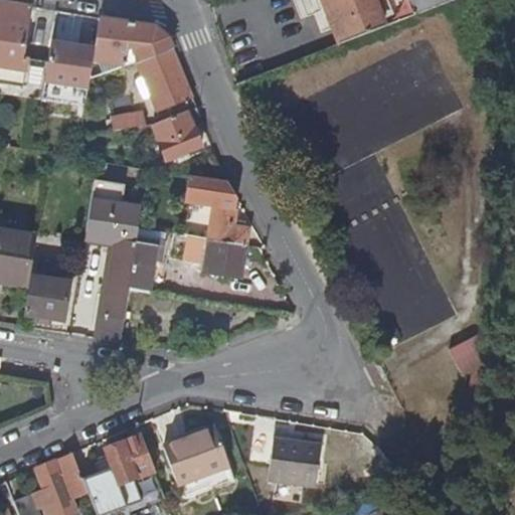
[(314,0),(297,0),(303,15),(318,9),(314,0)]
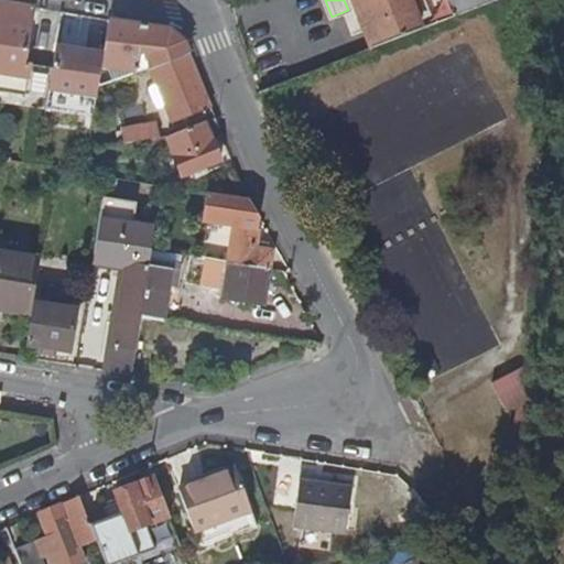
[(357,0),(376,49),(501,0),(357,0)]
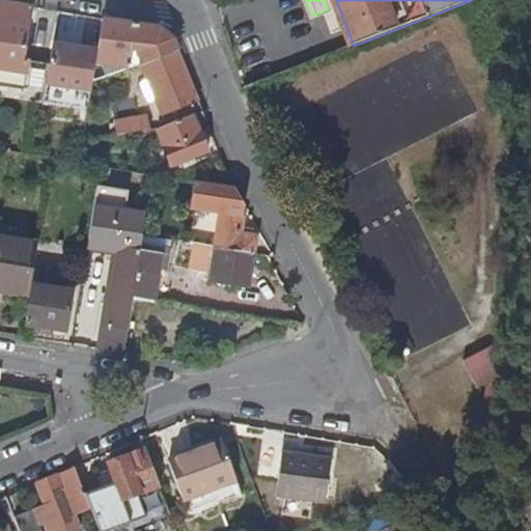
[(33,7),(0,2),(0,86),(46,93),(51,63),(25,59),(33,7)]
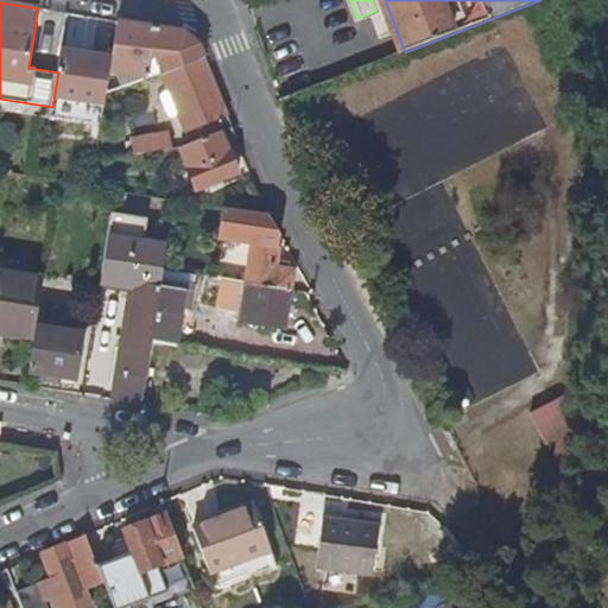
[(77,16),(68,14),(58,73),(52,107),(51,119),(102,127),(108,94),(112,71),(114,57),(84,52),(90,18),(77,16)]
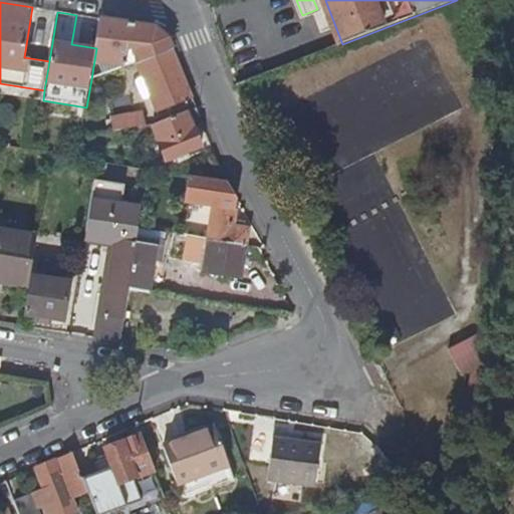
[(159,28),(101,19),(96,48),(94,60),(126,66),(138,61),(174,47),(170,38),(159,28)]
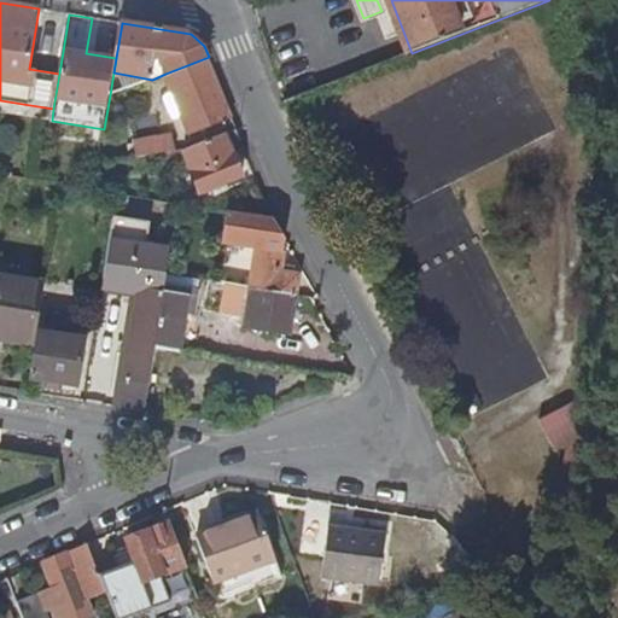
[(209,57),(165,74),(180,110),(173,114),(176,121),(184,117),(191,136),(234,118),(209,57)]
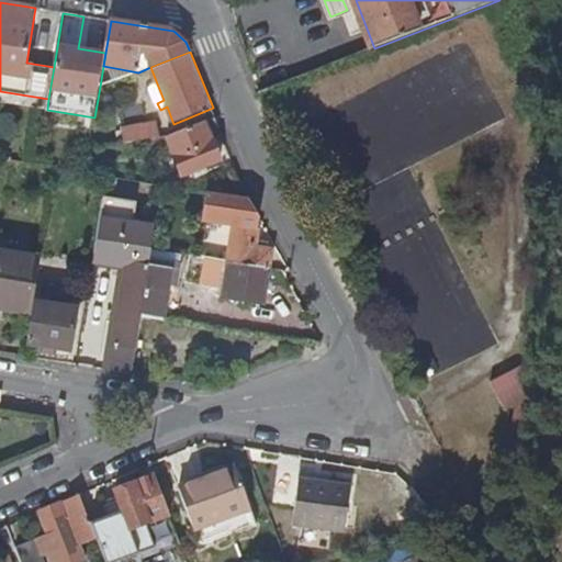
[(217,119),(170,138),(186,176),(223,159),(214,139),(224,135),(217,119)]
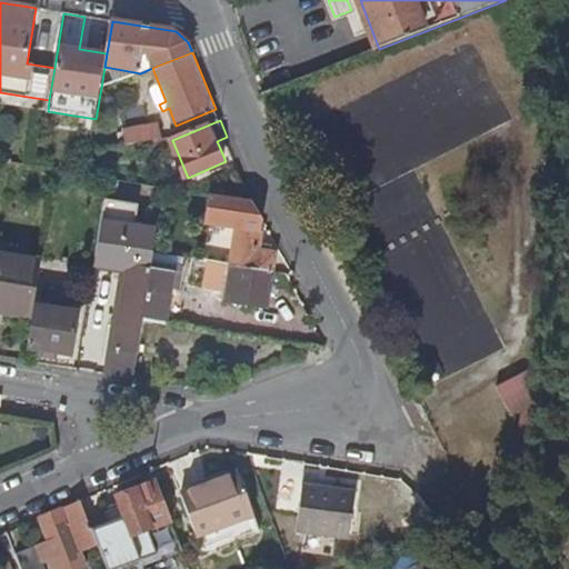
[(126,130),(129,146),(165,139),(161,123),(126,130)]
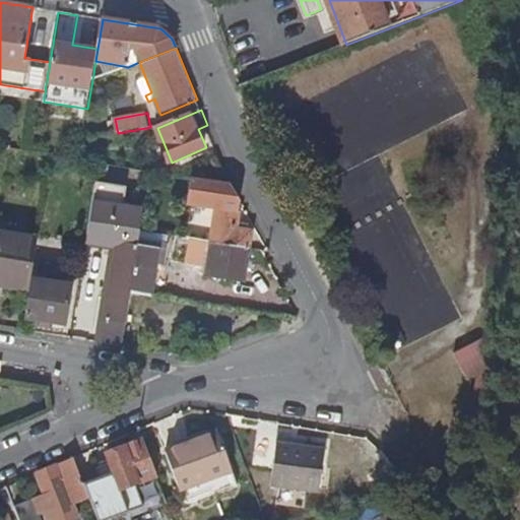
[(216,228),(214,242),(251,248),(254,232),(250,231),(238,229),(239,222),(243,202),(232,183),(192,178),(188,204),(219,209),(216,228)]
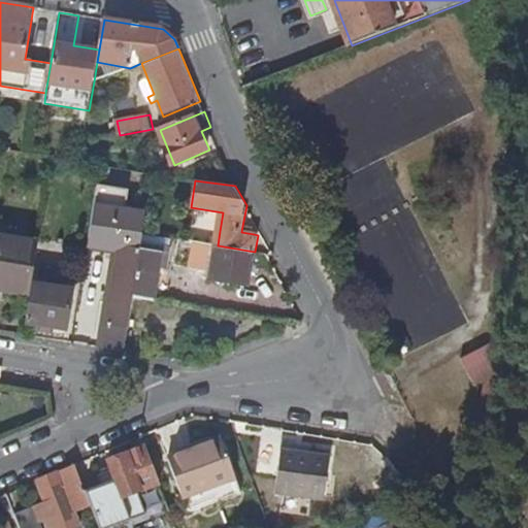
[(143,243),(144,234),(147,215),(126,210),(130,191),(99,186),(89,248),(109,251),(110,245),(121,248),(108,323),(129,327),(134,295),(143,243)]
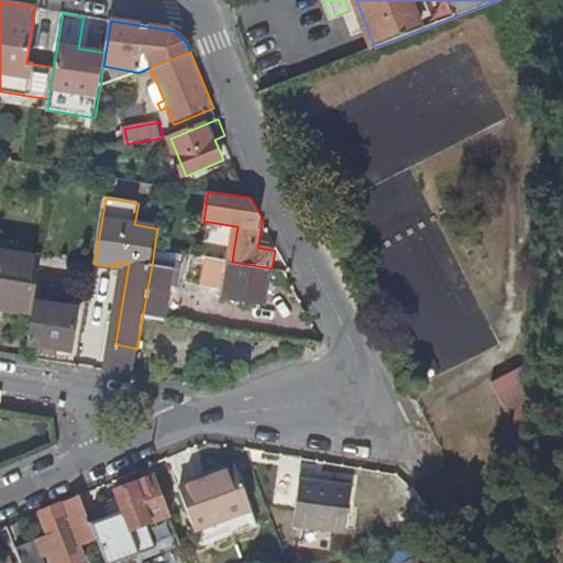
[(272,243),(258,241),(257,247),(271,250),(272,243)]
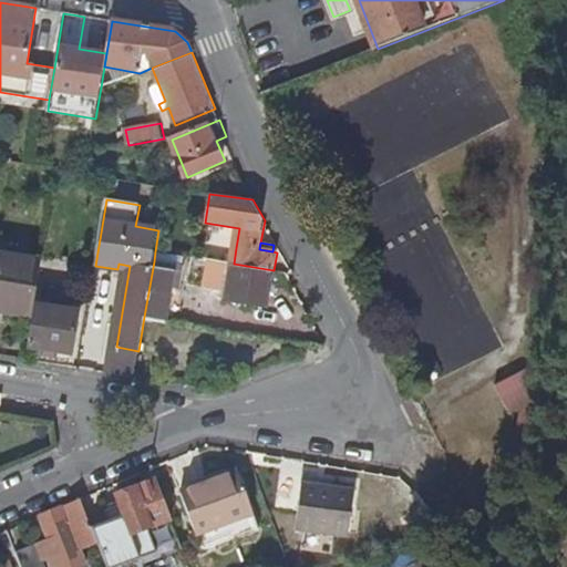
[(234,264),(236,248),(227,247),(225,263),(234,264)]
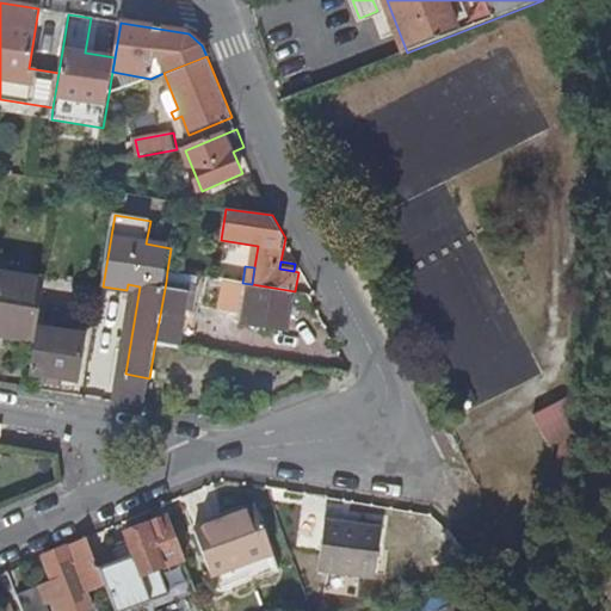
[(166,282),(195,287),(197,276),(167,271),(166,282)]
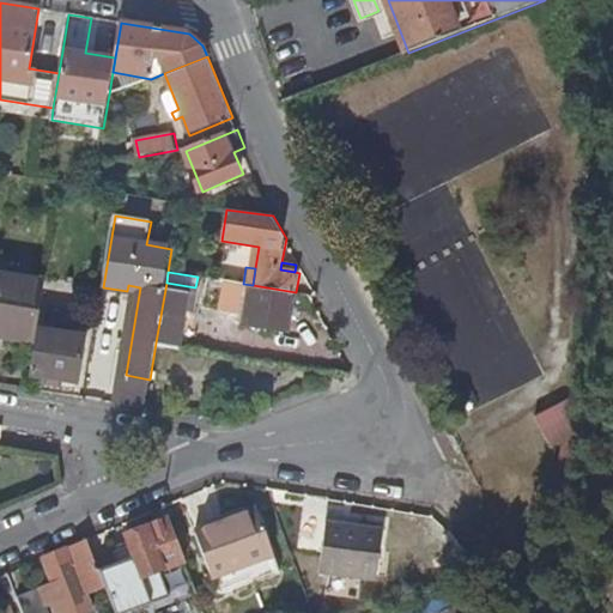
[(44,281),(0,273),(0,334),(35,340),(44,281)]
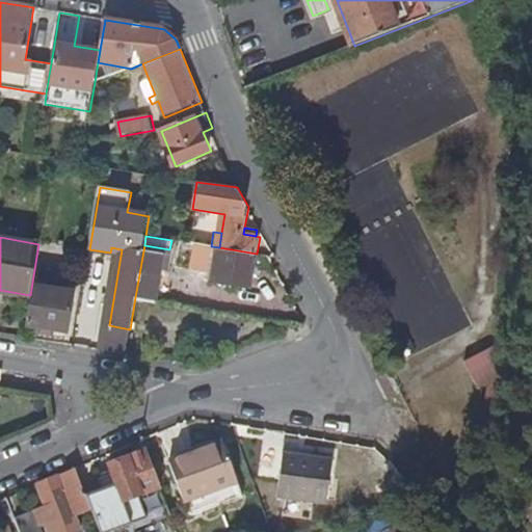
[(144,245),(135,297),(156,300),(161,269),(167,270),(170,249),(169,249),(144,245)]
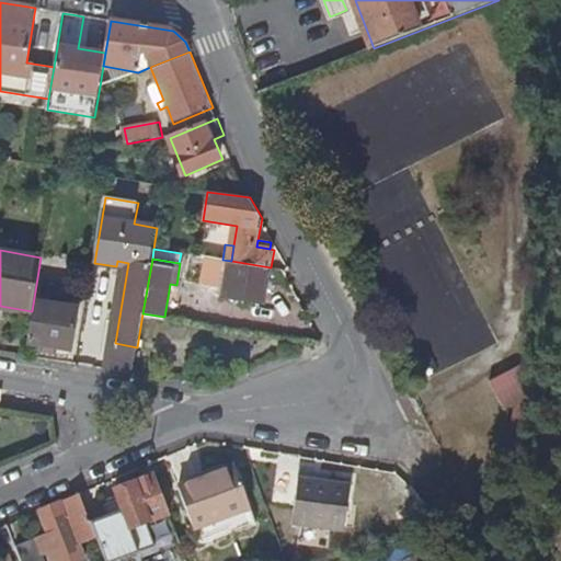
[(69,298),(88,301),(94,263),(82,261),(79,281),(72,279),(69,298)]
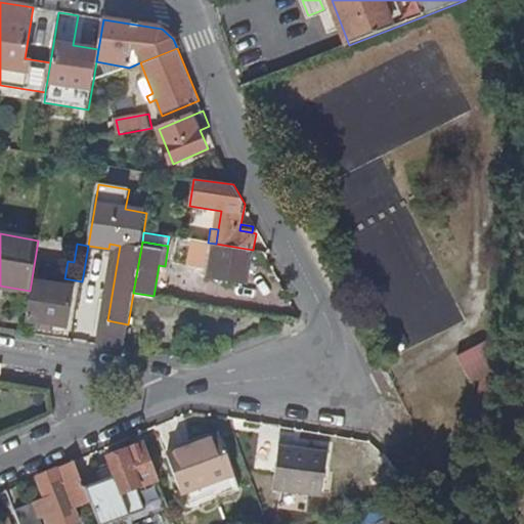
[(248,282),(253,250),(216,244),(210,276),(248,282)]
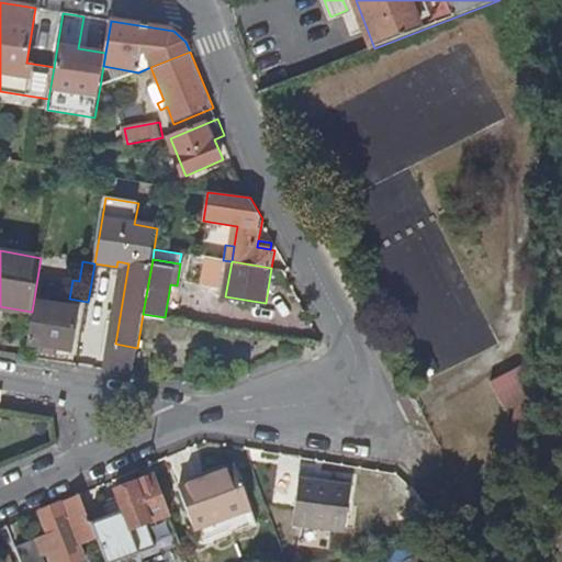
[(492,352),(482,306),(454,312),(451,298),(413,306),(426,367),(492,352)]
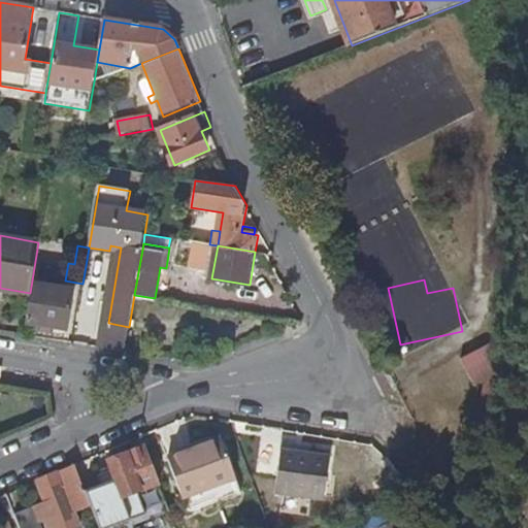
[(72,291),(34,284),(28,323),(66,329),(72,291)]
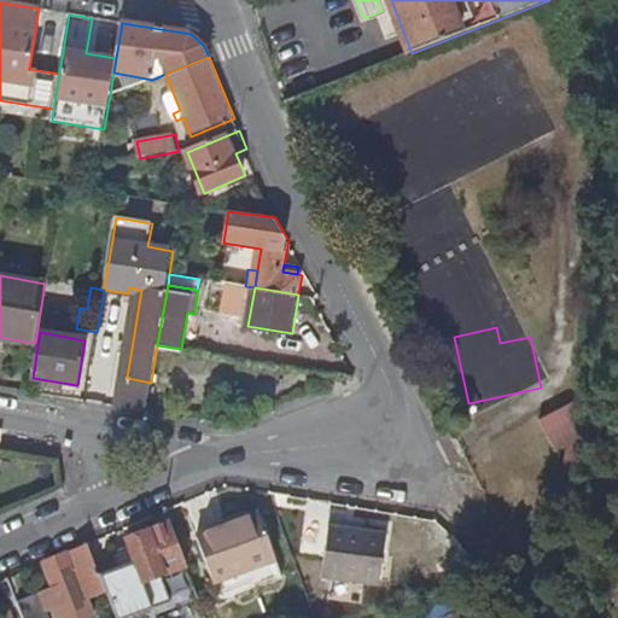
[(127,378),(122,407),(146,410),(151,383),(127,378)]
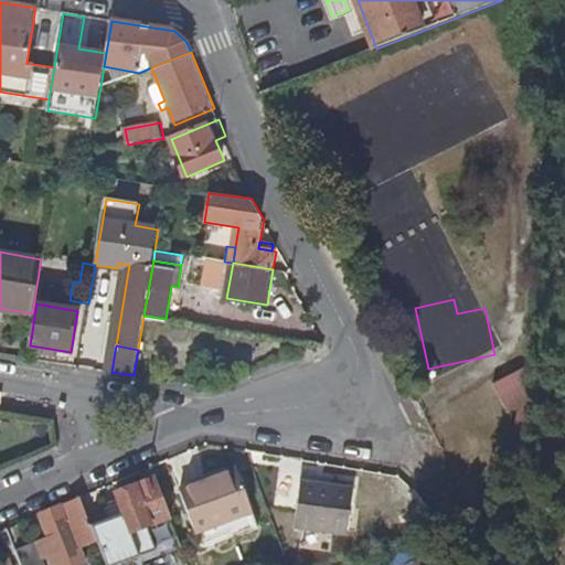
[(497,380),(509,408),(536,396),(524,368),(497,380)]
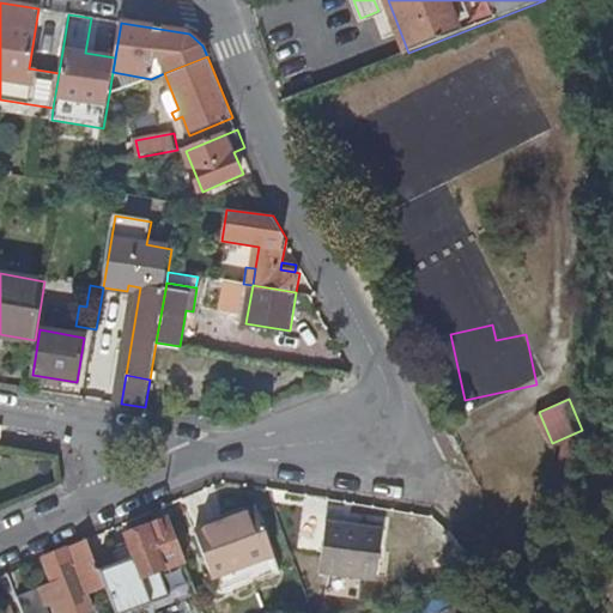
[(212,575),(273,552),(256,509),(195,533),(212,575)]
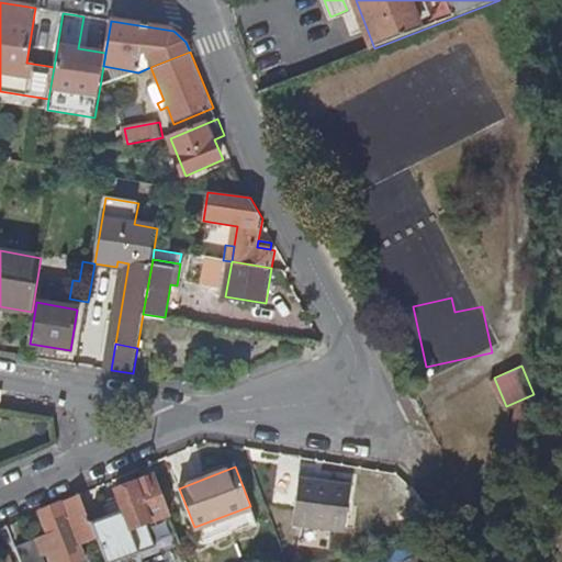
[(171,515),(156,475),(117,490),(122,501),(108,506),(111,516),(92,523),(92,525),(98,538),(107,561),(117,561),(157,547),(153,535),(175,526),(171,515)]
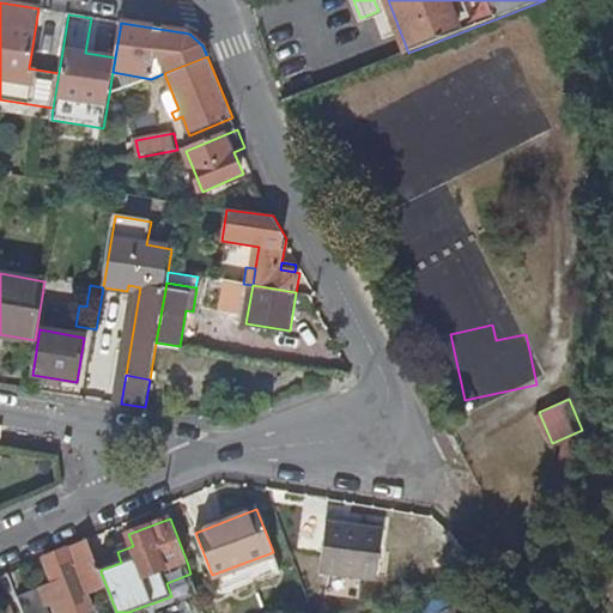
[(320,570),(376,578),(383,529),(328,521),(320,570)]
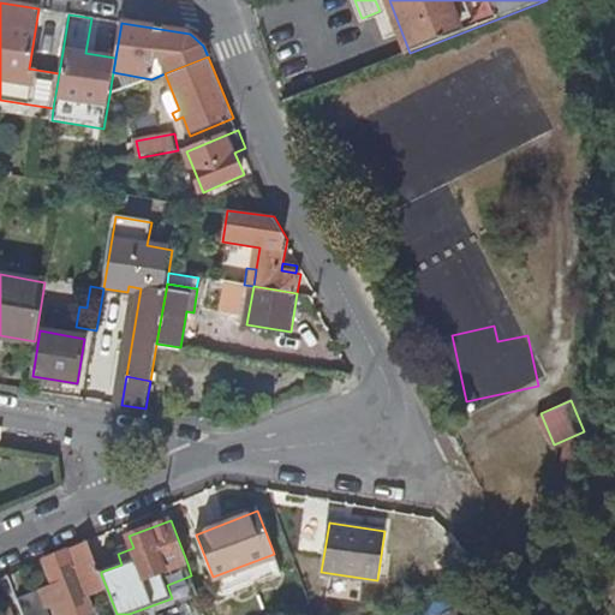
[(107,589),(101,574),(101,572),(89,541),(47,560),(55,583),(19,598),(25,614),(54,614),(52,607),(57,604),(60,614),(85,614),(97,611),(91,595),(107,589)]
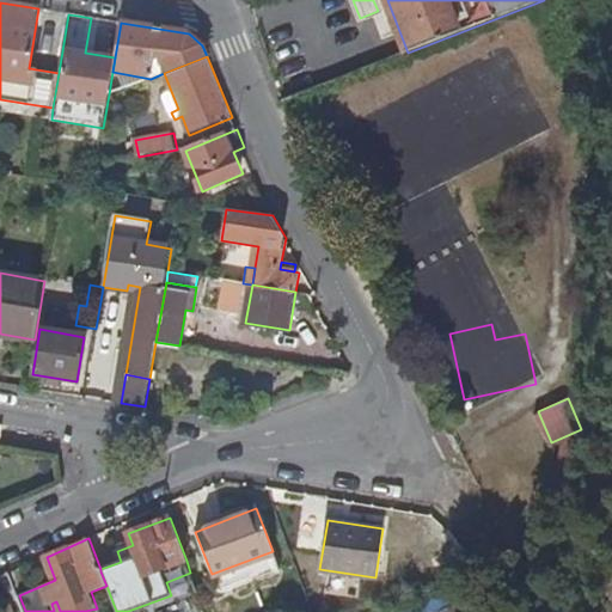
[(254,581),(280,570),(273,551),(212,574),(216,588),(251,576),(254,581)]
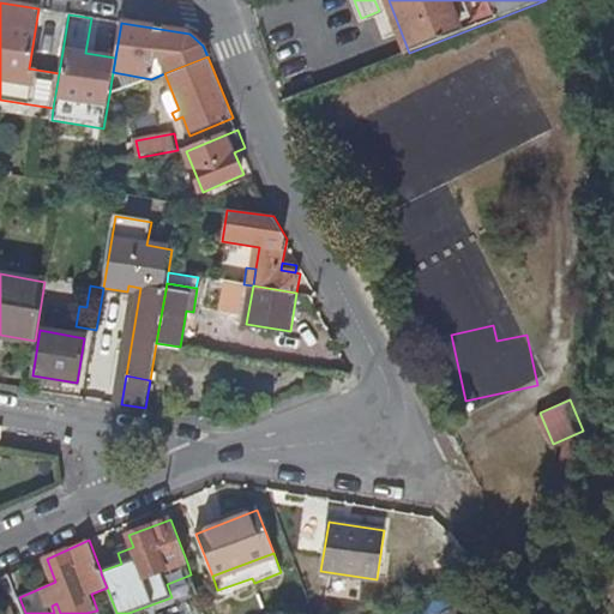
[(14,613),(11,603),(0,608),(0,613),(14,613)]
